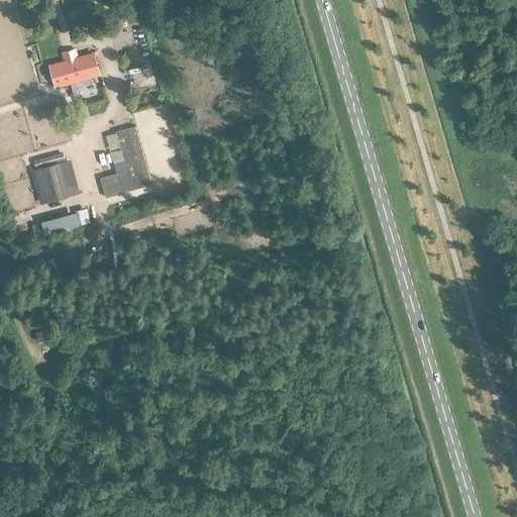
[(54,41),(44,43),(47,59),(58,56),(54,41)]
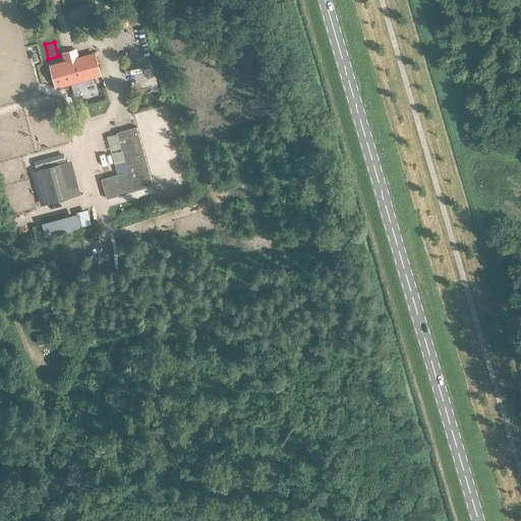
[(63,51),(65,61),(79,58),(77,48),(63,51)]
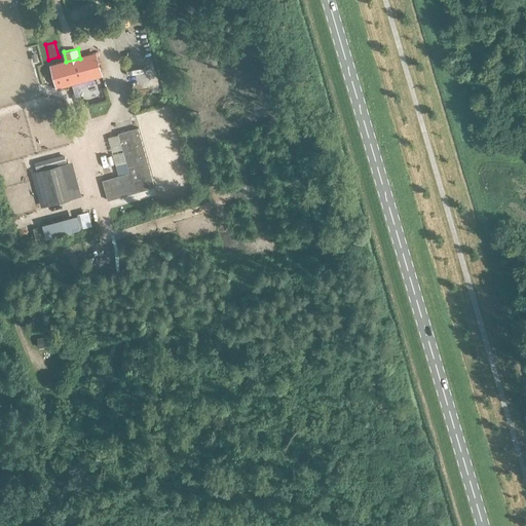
[(51,68),(57,86),(102,74),(97,54),(51,68)]
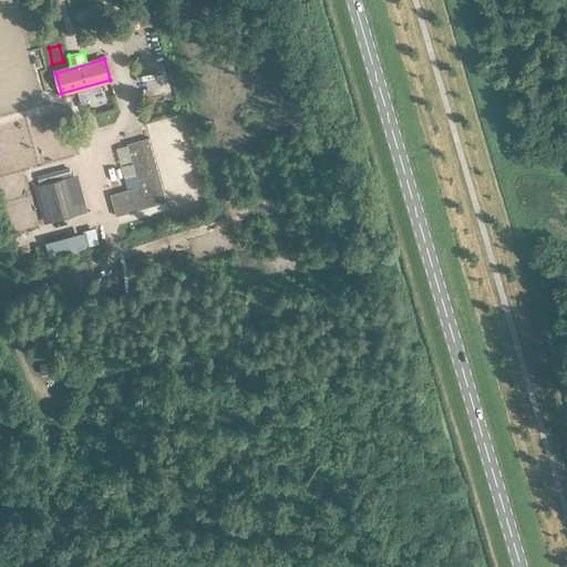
[(111,195),(116,216),(167,202),(150,137),(127,144),(140,186),(111,195)]
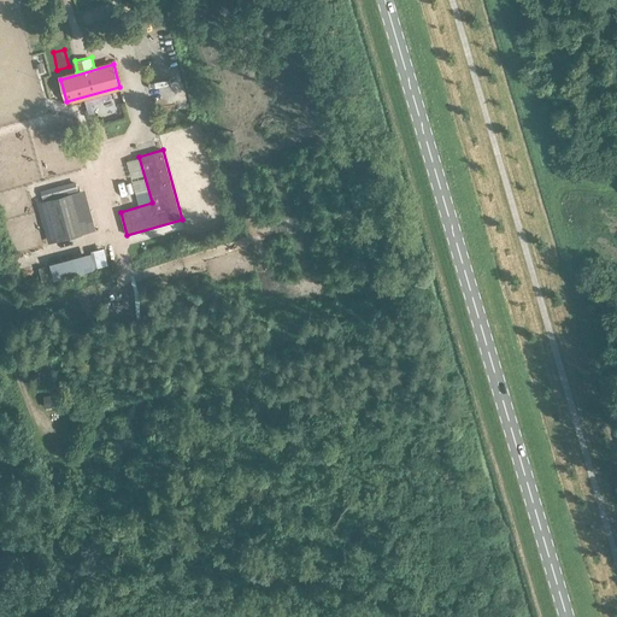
[(78,192),(76,184),(41,194),(43,201),(78,192)]
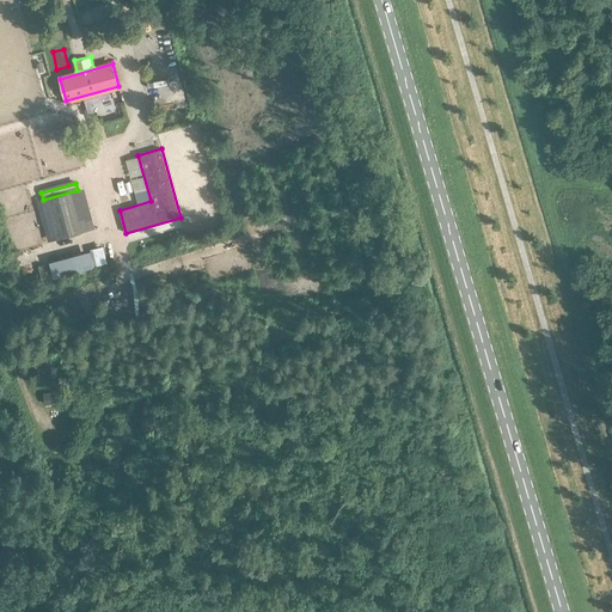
[(78,190),(49,199),(42,201),(53,240),(89,230),(78,190)]
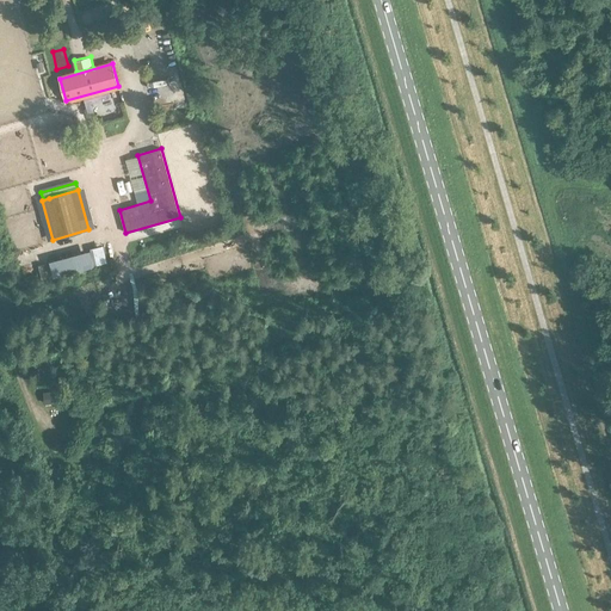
[(25,251),(18,253),(24,273),(31,271),(25,251)]
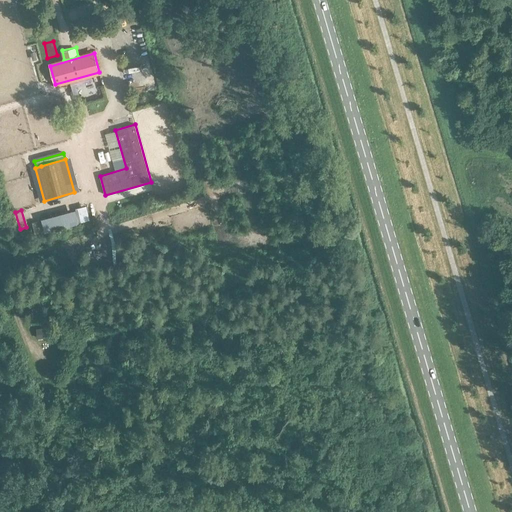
[(75,212),(65,215),(63,215),(67,225),(67,226),(78,223),(75,212)]
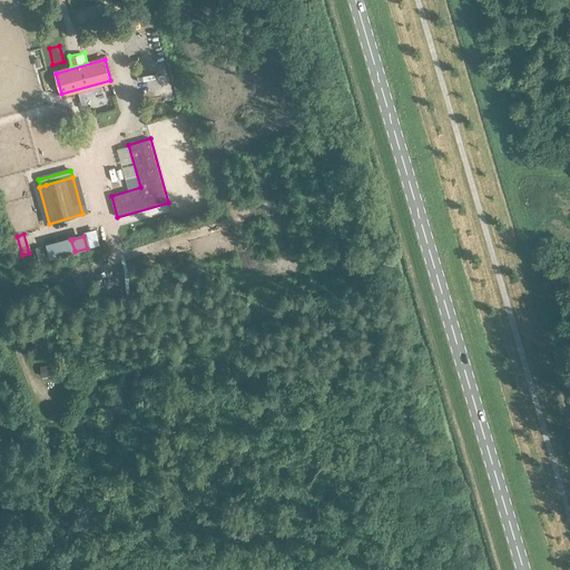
[(61,363),(40,365),(41,377),(62,374),(61,363)]
